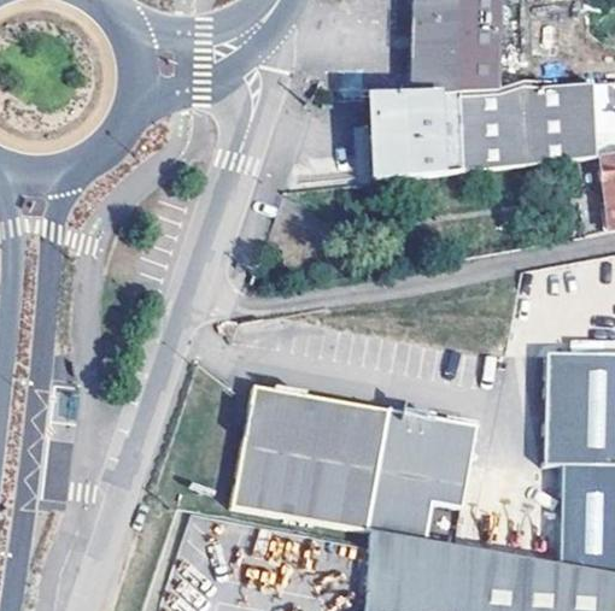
[(410,0),(413,36),(414,92),(503,87),(497,0),(410,0)]
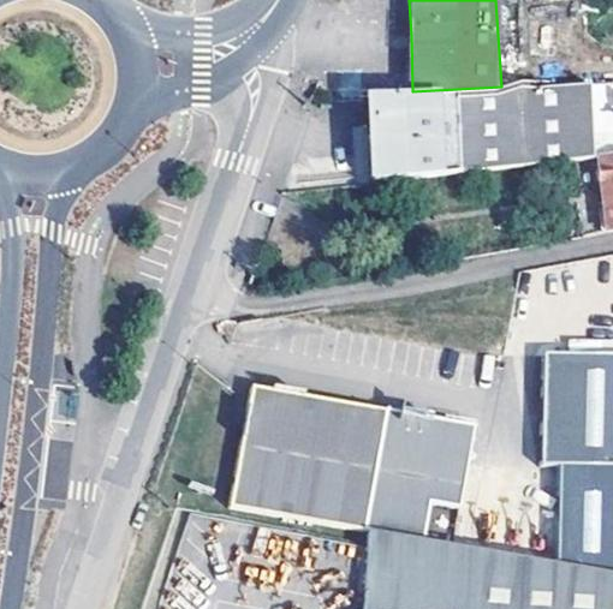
[(522,161),(594,153),(591,82),(518,85),(522,161)]
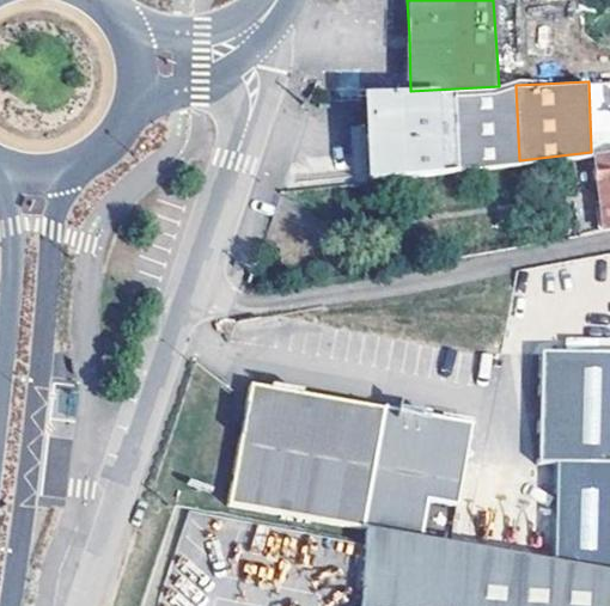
[(371,178),(519,160),(516,85),(499,86),(410,91),(366,93),(368,124),(370,154),(371,178)]
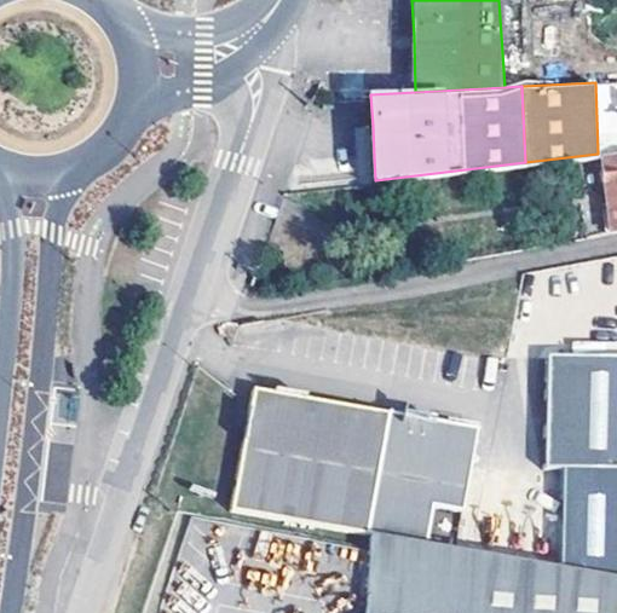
[(616,150),(604,152),(612,230),(616,229),(616,150)]
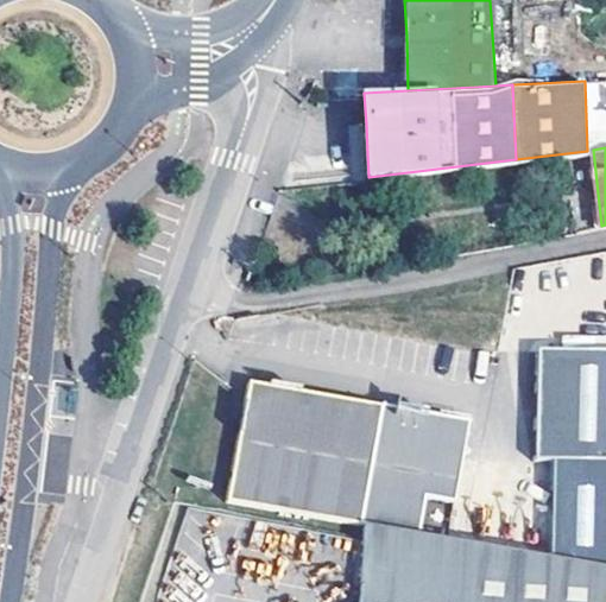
[(262,272),(264,286),(279,283),(277,270),(262,272)]
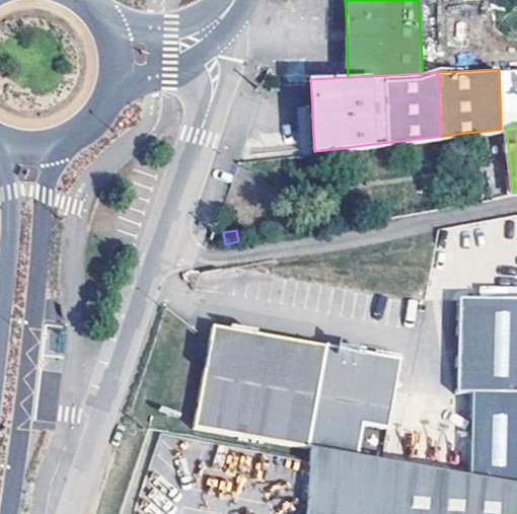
[(344,346),(210,323),(206,350),(193,424),(193,425),(310,445),(355,453),(361,420),(386,424),(397,355),(383,353),(344,346)]
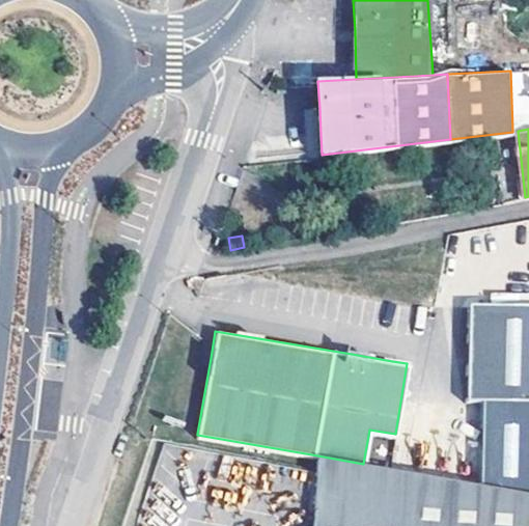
[(528,493),(363,464),(317,455),(317,466),(312,525),(528,525),(528,493)]
